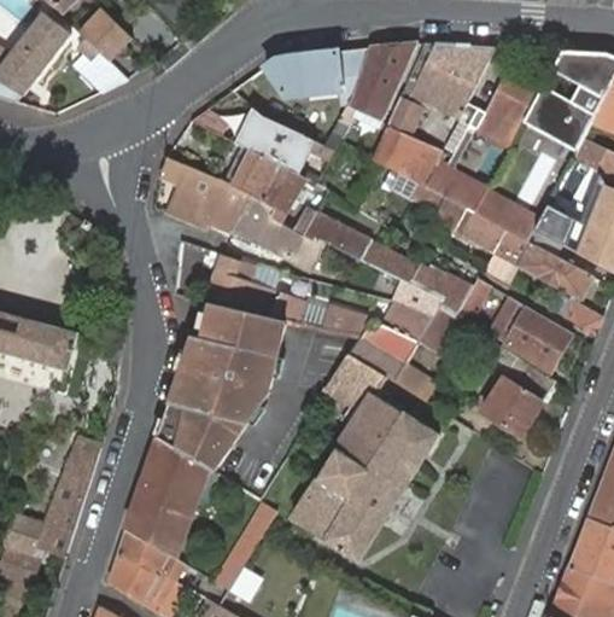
[(47,0),(62,13),(72,0),(47,0)]
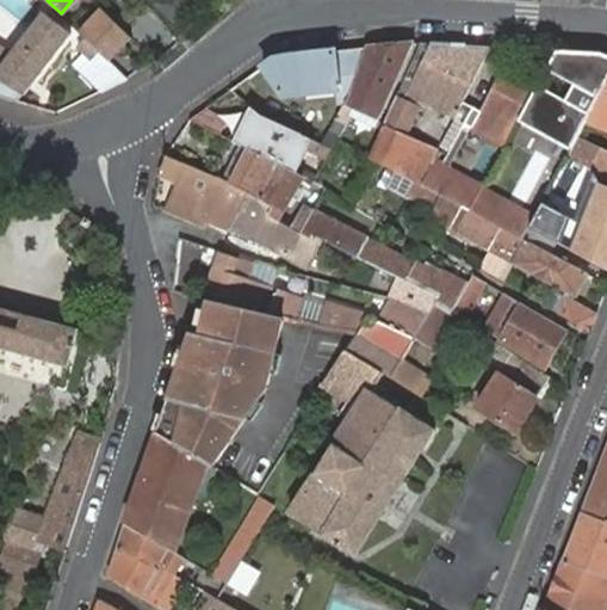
[(146,0),(173,23),(191,0),(146,0)]
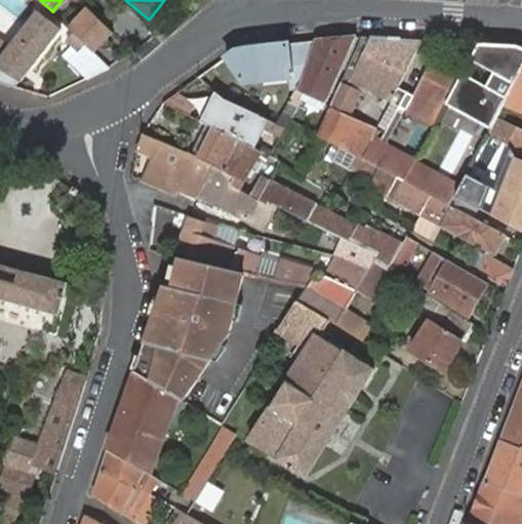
[(77,37),(92,50),(111,31),(84,6),(65,26),(77,37)]
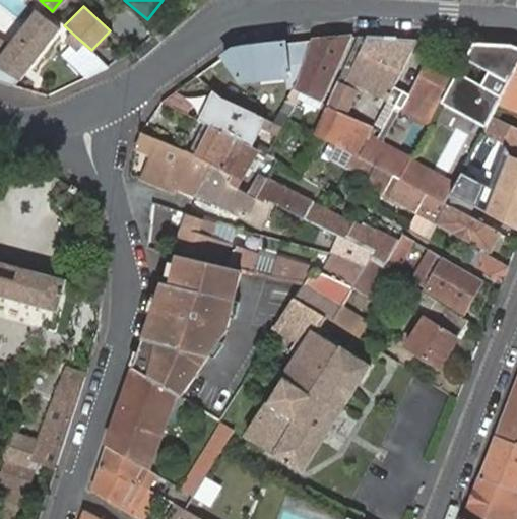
[(0,68),(11,76),(17,79),(56,29),(33,11),(7,43),(0,39),(0,68)]
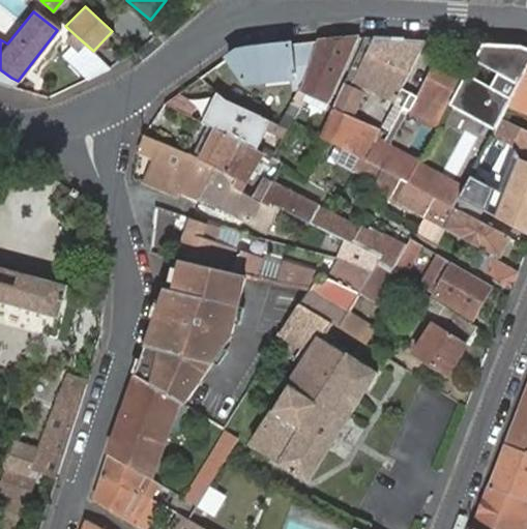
[(331,107),(320,134),(319,135),(342,147),(344,148),(358,118),(352,116),(360,93),(353,90),(354,85),(393,103),(423,40),(402,38),(372,37),(363,36),(344,80),(331,107)]
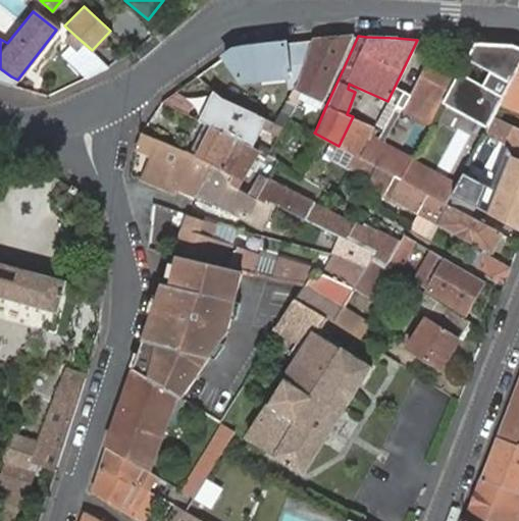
[(83,80),(105,66),(92,50),(76,37),(59,54),(83,80)]
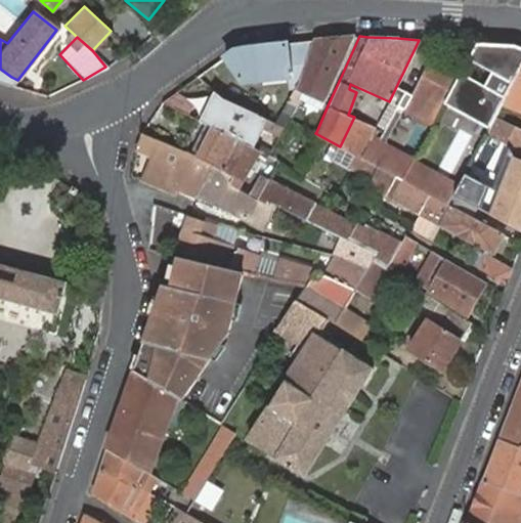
[(296,87),(286,100),(295,105),(303,90),(323,100),(353,37),(309,41),(300,76),(298,82),(296,87)]
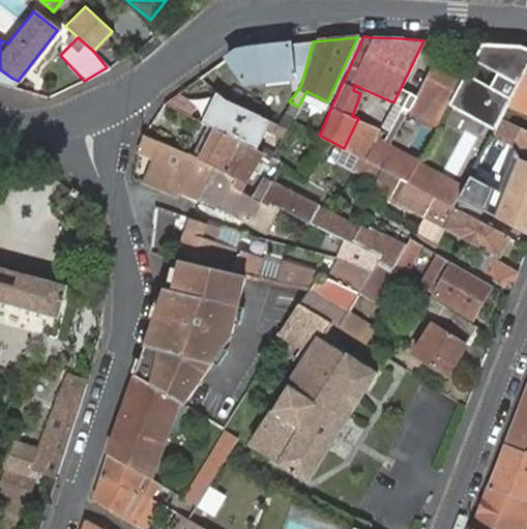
[(289,43),(250,48),(254,82),(297,78),(293,88),(299,88),(301,83),(303,77),(313,41),(289,43)]
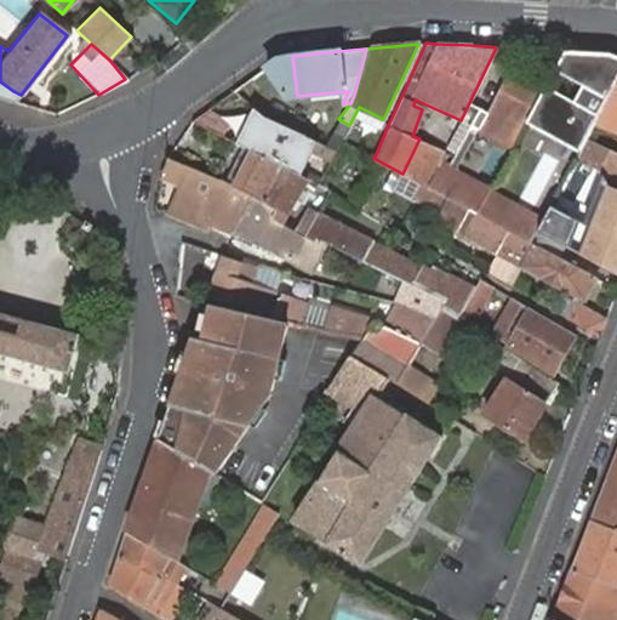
[(605,80),(560,56),(542,90),(536,102),(518,135),(514,140),(525,146),(547,108),(581,125),(605,80)]
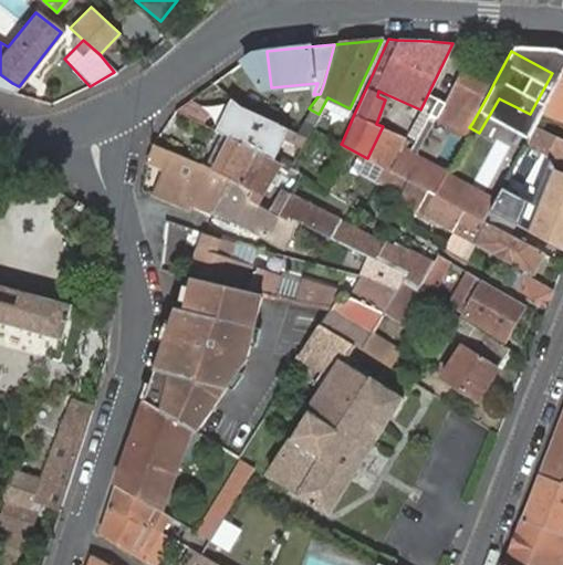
[(489,93),(494,82),(461,65),(441,105),(472,123),(489,93)]
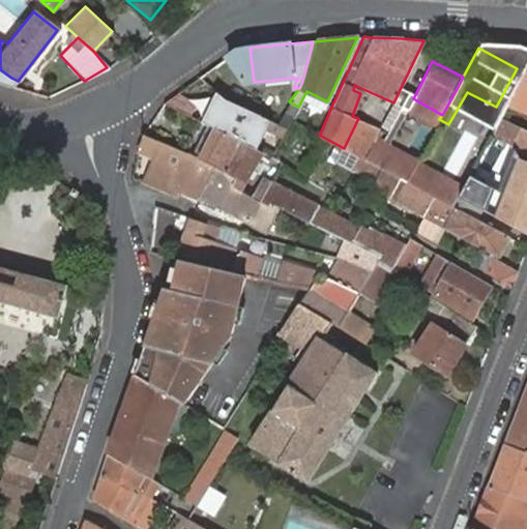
[(526,65),(507,104),(526,111),(526,65)]
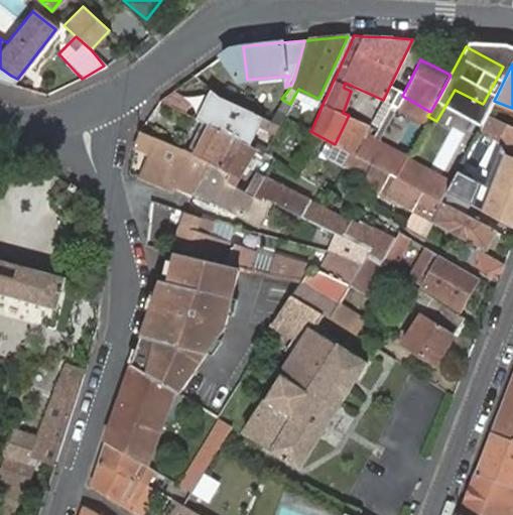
[(13,85),(17,79),(11,76),(0,68),(0,81),(7,83),(13,85)]
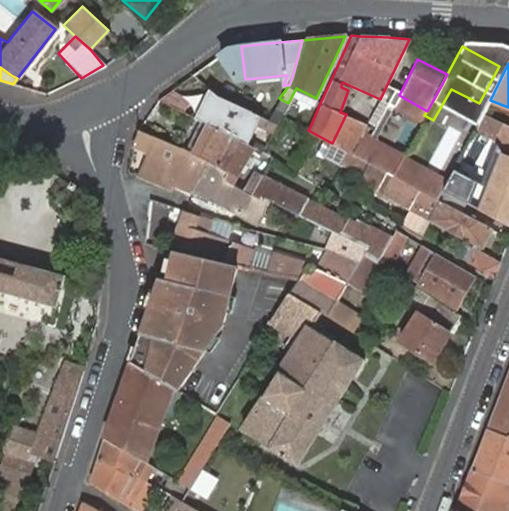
[(340,112),(346,114),(351,117),(357,100),(369,106),(380,99),(342,82),(341,87),(348,90),(340,112)]
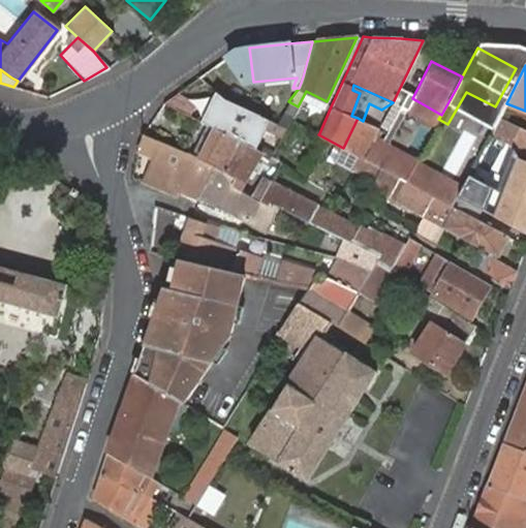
[(253,149),(260,153),(269,157),(272,152),(256,145),(265,127),(270,129),(269,132),(280,136),(285,128),(277,124),(268,120),(251,113),(226,100),(225,101),(215,92),(199,122),(213,127),(240,140),(240,141),(253,149)]
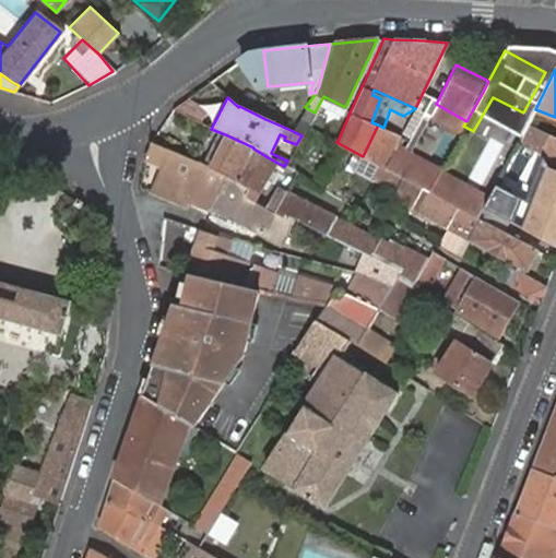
[(440,129),(430,153),(445,159),(458,138),(463,126),(466,121),(436,104),(436,126),(440,129)]
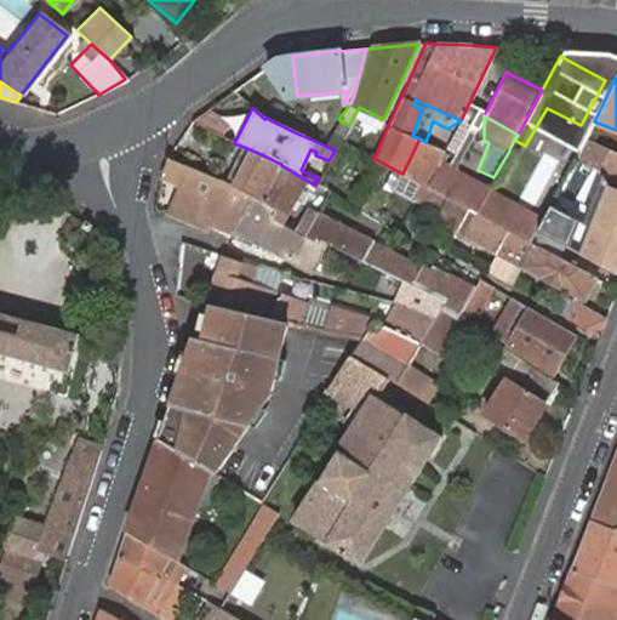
[(332,132),(325,146),(335,151),(340,140),(342,137),(332,132)]
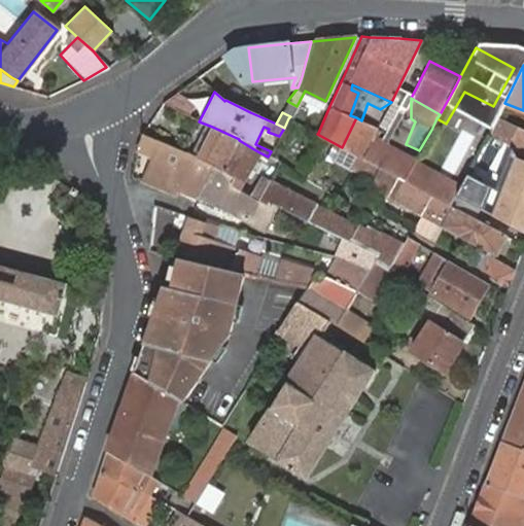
[(356,117),(342,147),(359,156),(364,160),(379,131),(361,120),(356,117)]
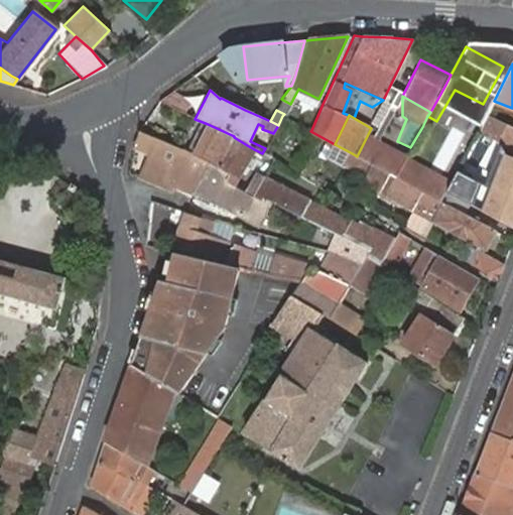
[(431,133),(436,121),(427,116),(422,127),(431,133)]
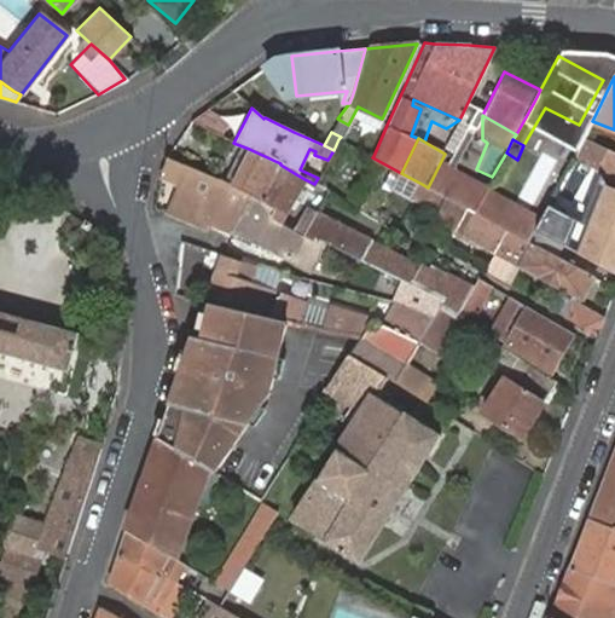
[(614,178),(614,154),(582,139),(572,159),(598,171),(614,179),(614,178)]
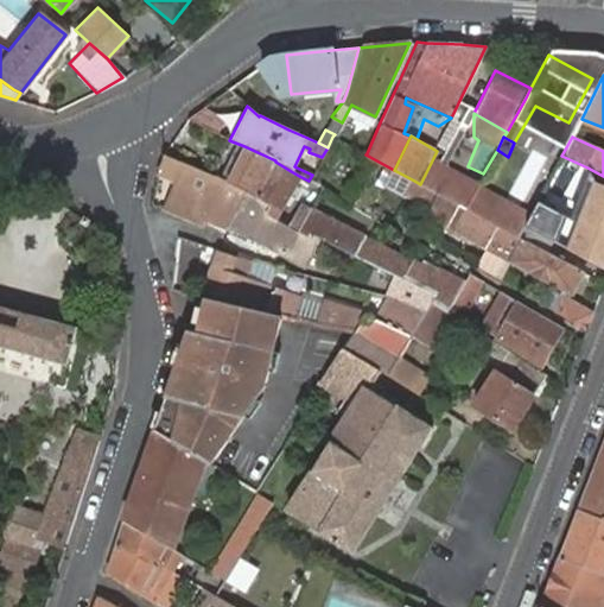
[(227,182),(245,189),(269,206),(265,214),(274,219),(299,176),(291,171),(275,162),(275,160),(245,146),(227,182)]
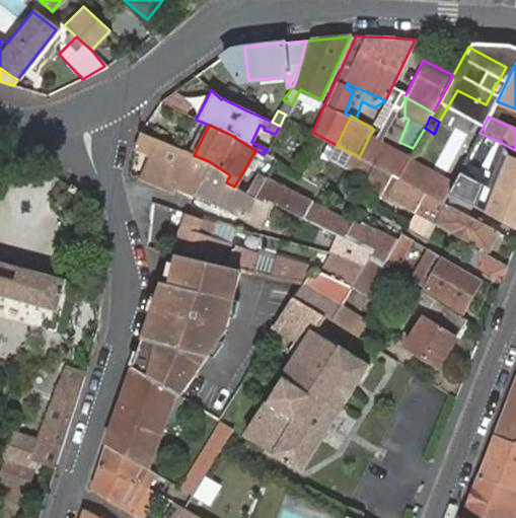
[(373,129),(359,157),(361,158),(367,161),(385,170),(397,177),(409,158),(413,148),(399,142),(373,129)]
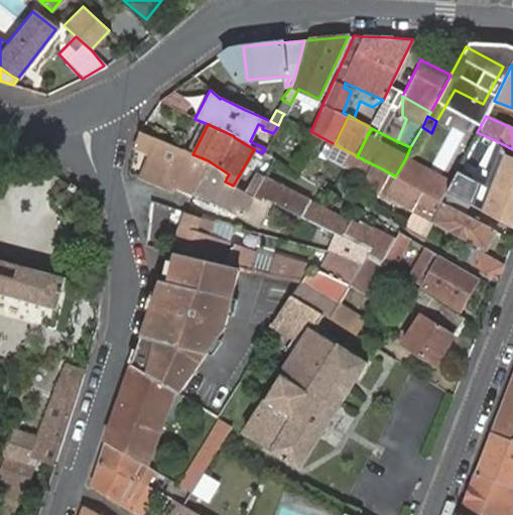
[(178,186),(191,192),(208,160),(193,154),(179,147),(170,143),(139,130),(132,145),(149,152),(138,177),(163,188),(167,180),(178,186)]
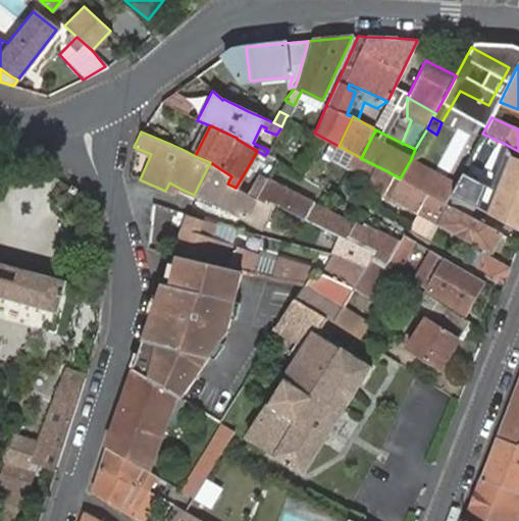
[(482,134),(466,163),(488,173),(500,154),(509,158),(499,185),(487,213),(518,229),(518,158),(510,155),(505,144),(482,134)]
